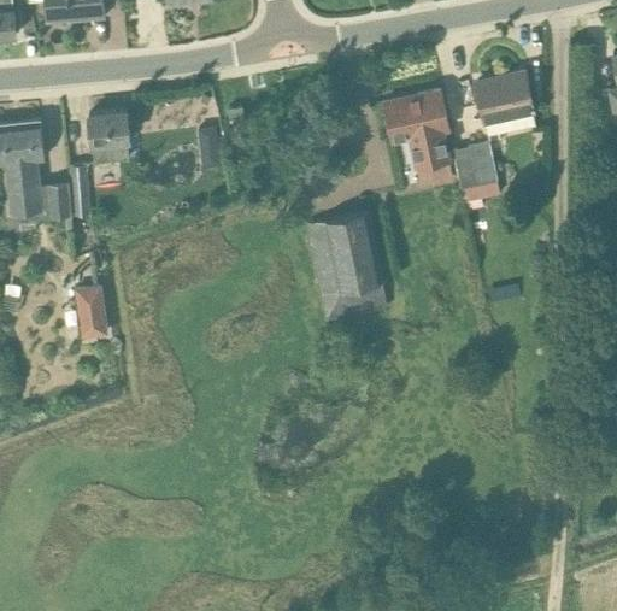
[(0,0),(0,40),(17,40),(15,16),(13,10),(11,0),(0,0)]
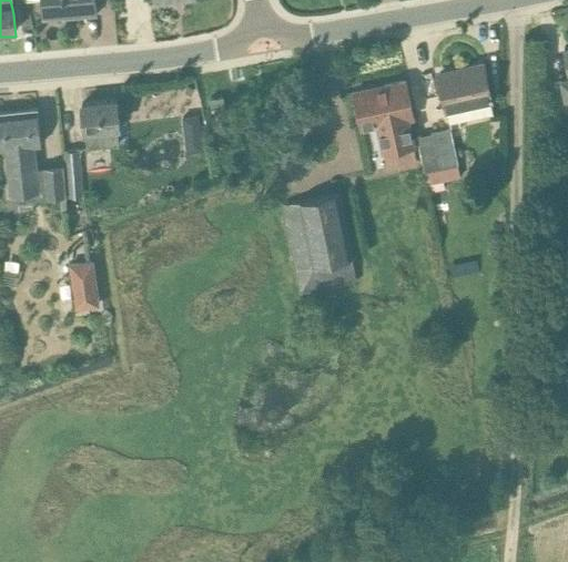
[(97,11),(94,0),(40,0),(43,19),(62,17),(62,22),(82,20),(81,12),(97,11)]
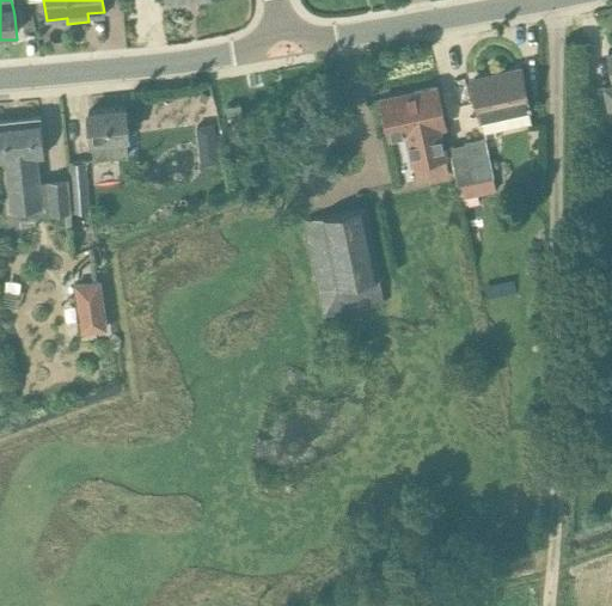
[(503,80),(475,86),(473,87),(481,123),(530,112),(521,74),(502,78),(503,80)]
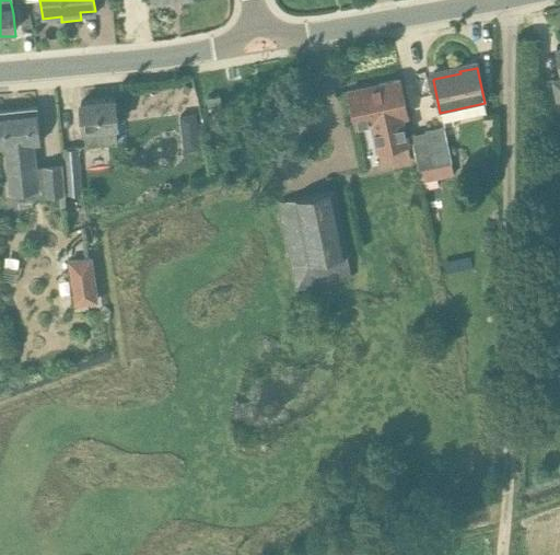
[(380,91),(351,96),(350,97),(357,130),(372,127),(377,154),(408,148),(401,120),(407,119),(399,84),(378,89),(380,91)]
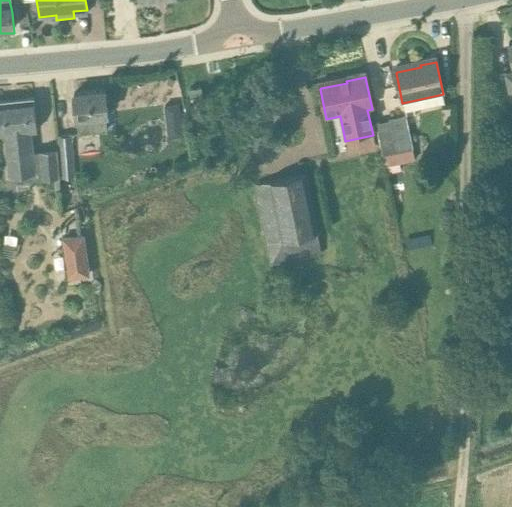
[(201,91),(189,93),(191,104),(203,103),(201,91)]
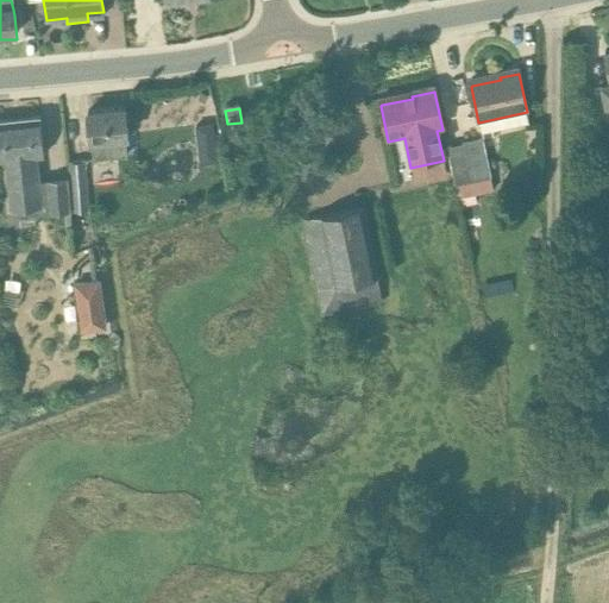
[(129,140),(127,136),(125,112),(88,115),(93,163),(127,159),(125,140),(129,140)]
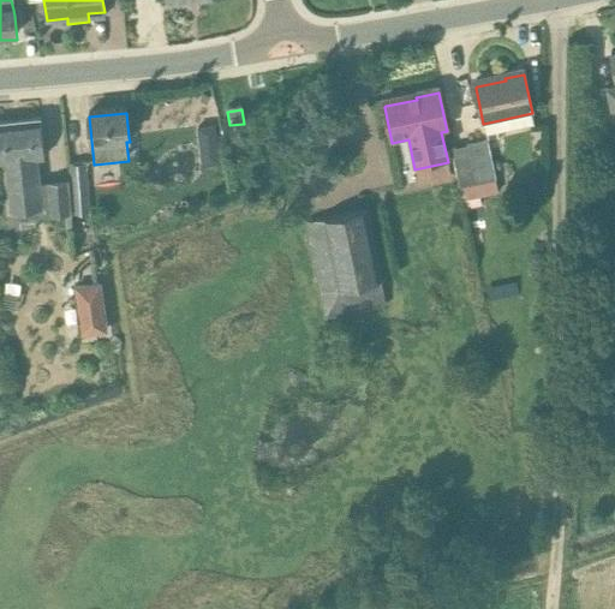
[(72,219),(69,184),(40,187),(37,162),(45,161),(41,123),(0,126),(0,166),(6,166),(12,215),(43,213),(43,221),(72,219)]
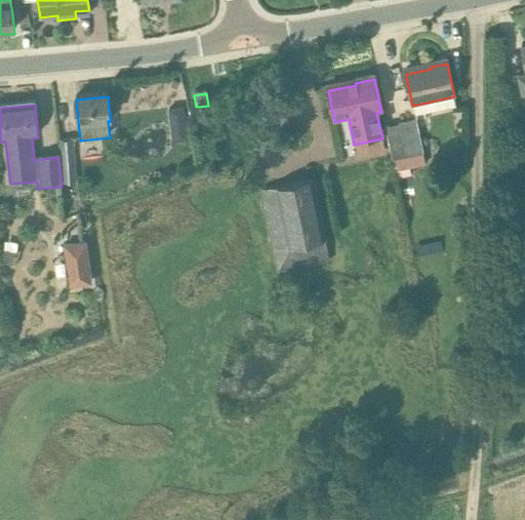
[(401,127),(408,159),(423,156),(416,124),(401,127)]
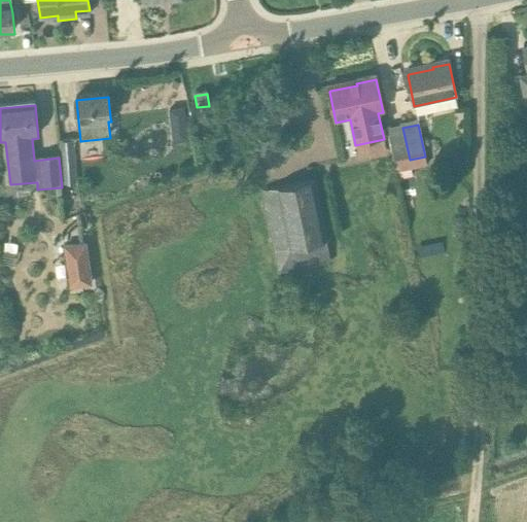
[(393,164),(410,160),(402,128),(387,131),(393,164)]
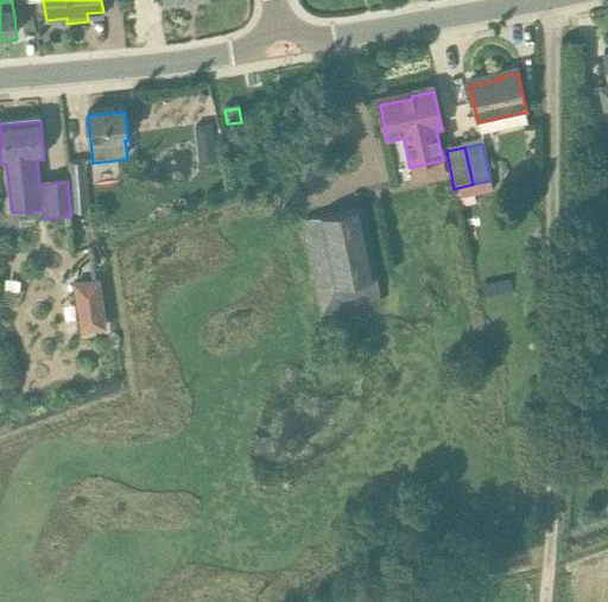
[(68,182),(71,216),(89,214),(86,181),(68,182)]
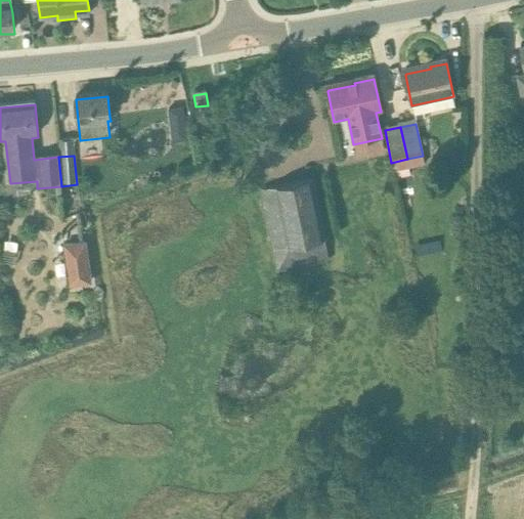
[(331,264),(330,261),(312,181),(260,192),(277,275),(331,264)]
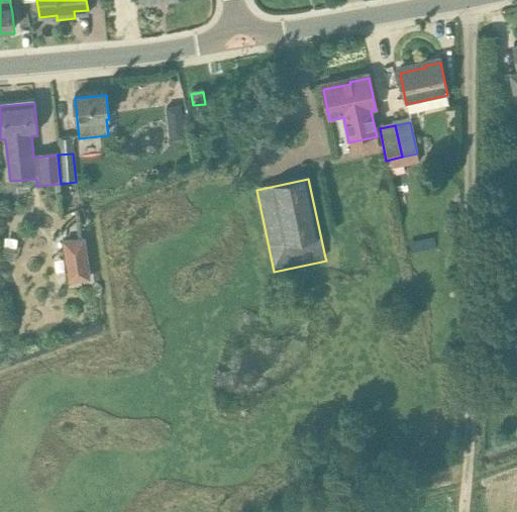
[(78,184),(62,185),(65,210),(81,208),(78,184)]
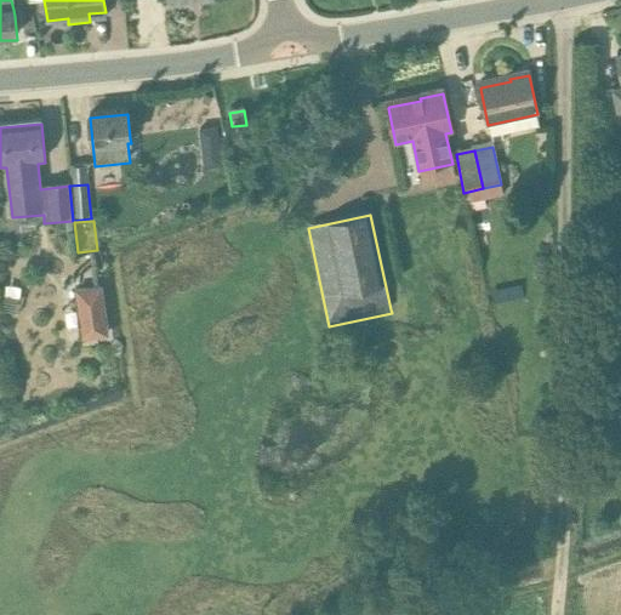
[(107,337),(101,291),(78,295),(84,341),(107,337)]
